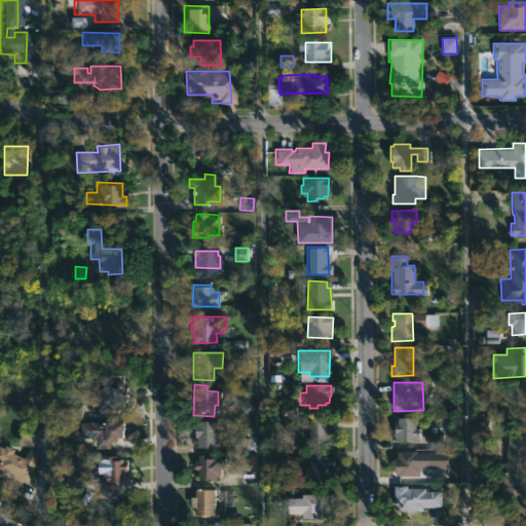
[(126,389),(126,393),(128,393),(128,403),(126,403),(126,409),(120,409),(120,414),(110,414),(110,411),(101,411),(101,388),(126,389)]
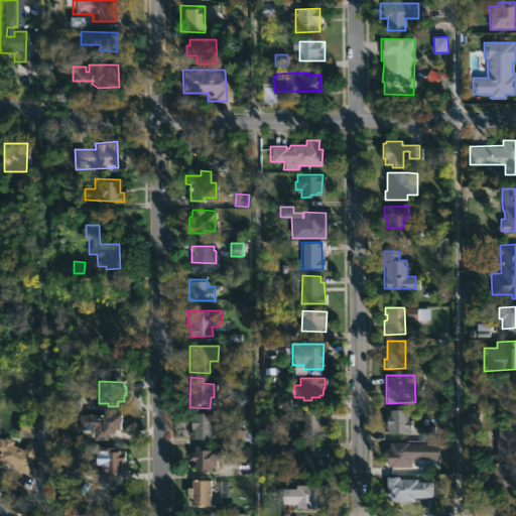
[(80,399),(70,397),(68,408),(79,410),(80,399)]
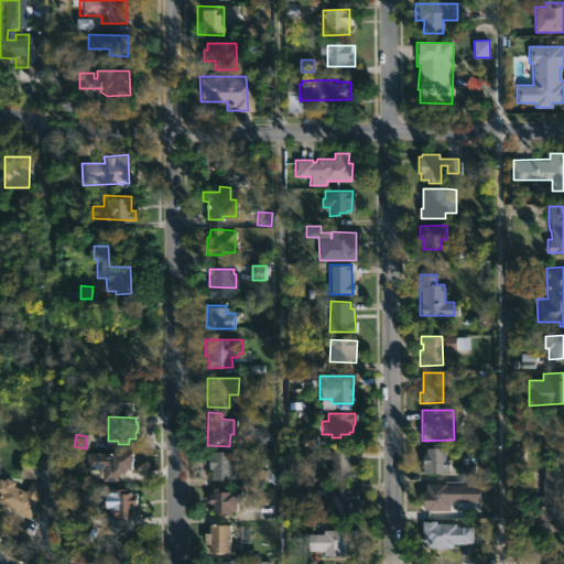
[(443,446),(443,458),(447,458),(447,467),(443,467),(443,472),(421,472),(421,455),(425,455),(425,448),(429,448),(429,446),(443,446)]
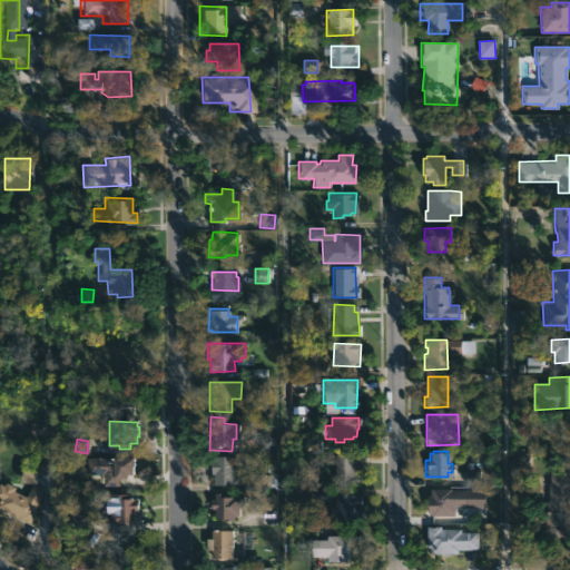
[(355,457),(357,472),(359,472),(359,483),(333,483),(333,454),(355,454),(355,457)]
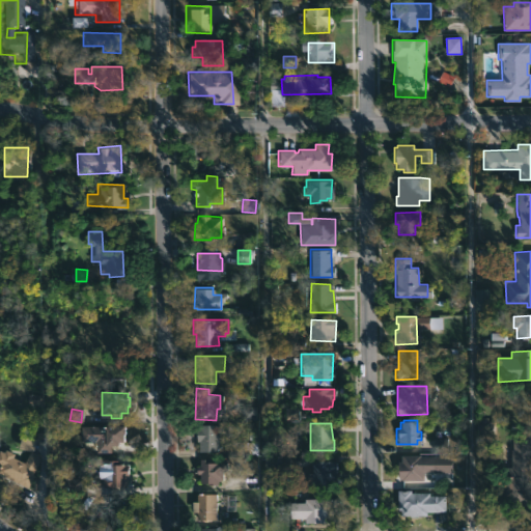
[(216,425),(216,449),(199,448),(199,439),(197,439),(198,424),(216,425)]
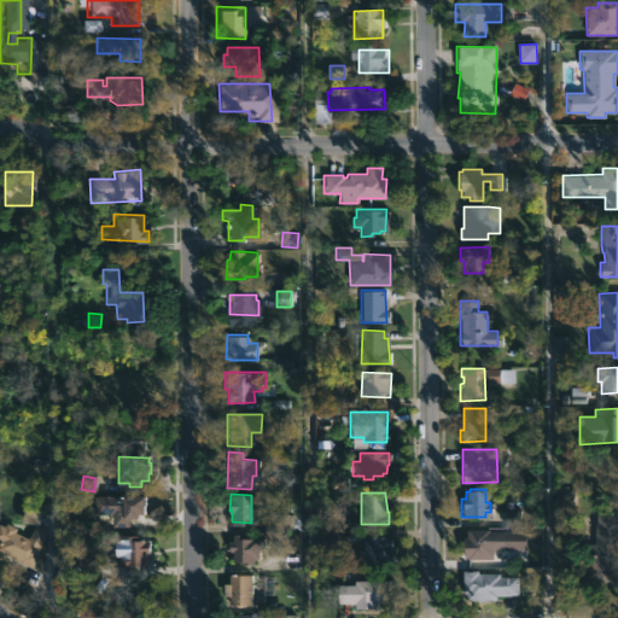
[(95,496),(95,516),(115,516),(115,524),(132,524),(132,517),(147,517),(147,496),(95,496)]
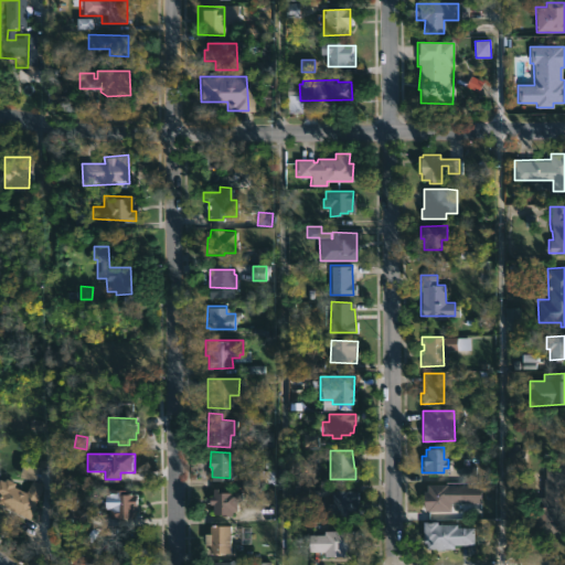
[(564,529),(535,529),(535,497),(544,497),(545,459),(564,459),(564,529)]
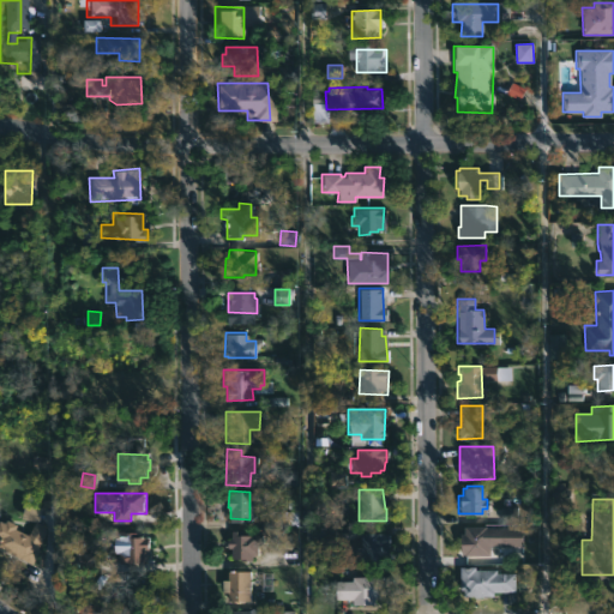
[(504,523),(517,523),(517,507),(504,507),(504,523)]
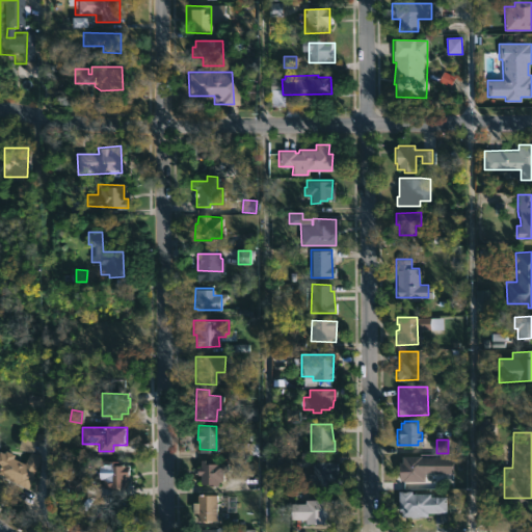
[(234,456),(257,456),(257,450),(247,450),(247,443),(235,443),(234,456)]
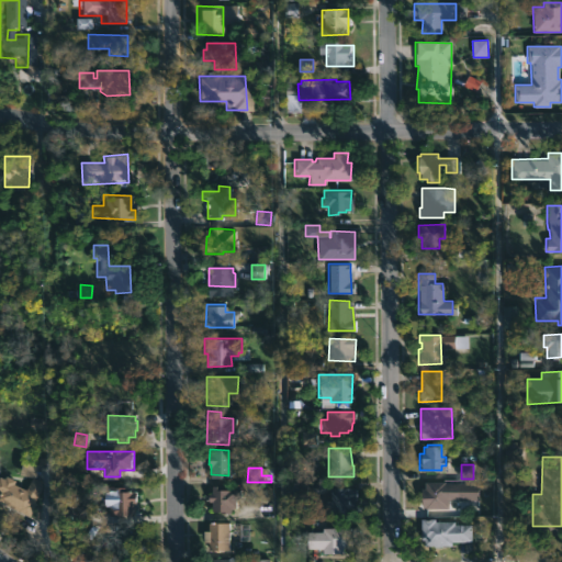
[(9,479),(14,481),(12,484),(25,492),(33,479),(43,484),(33,503),(35,504),(29,516),(0,502),(0,496),(1,494),(0,493),(0,478),(1,479),(3,475),(9,479)]
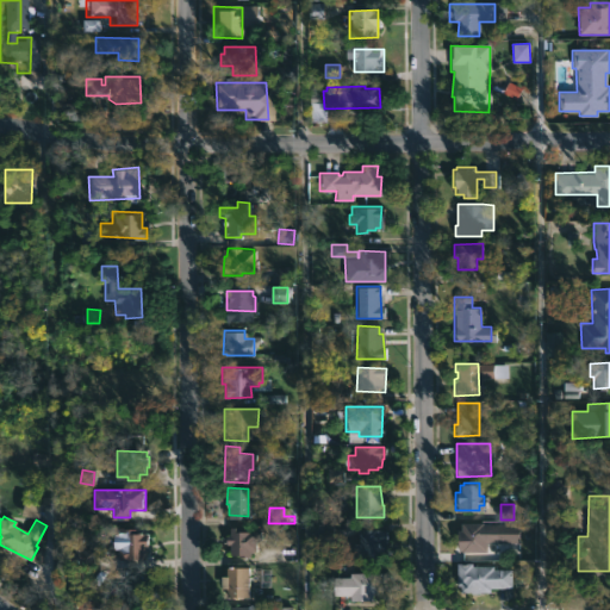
[(481,523),(496,523),(497,541),(485,541),(485,551),(461,551),(460,523),(481,523)]
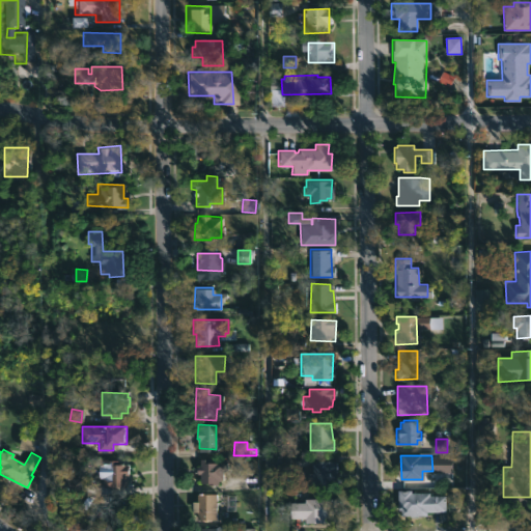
[(205,458),(205,463),(223,463),(223,470),(220,470),(220,479),(215,479),(215,483),(197,482),(197,473),(195,473),(195,466),(197,466),(197,458),(205,458)]
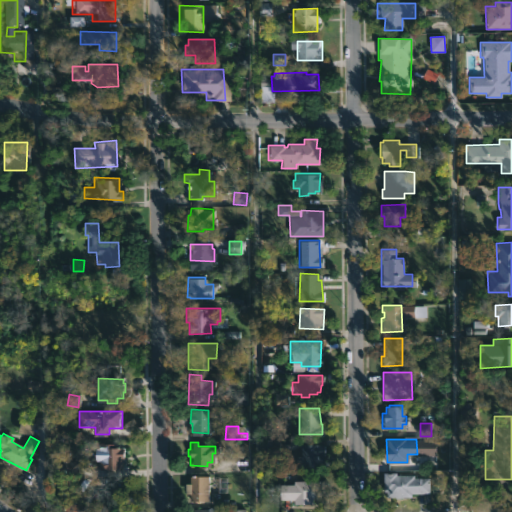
[(327,445),(327,466),(303,467),(303,456),(299,456),(299,444),(327,445)]
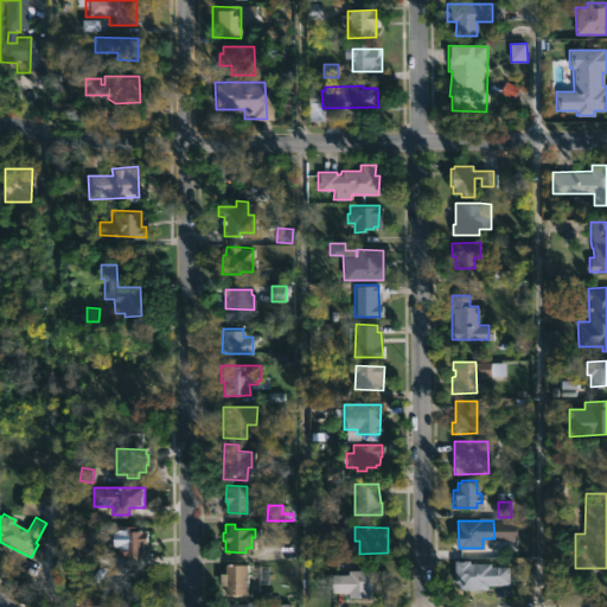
[(138,528),(138,532),(149,532),(149,547),(147,547),(147,556),(125,556),(125,528),(138,528)]
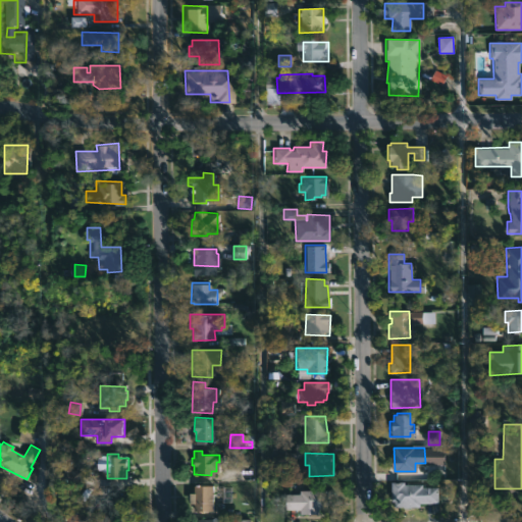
[(82,483),(83,470),(65,470),(65,483),(82,483)]
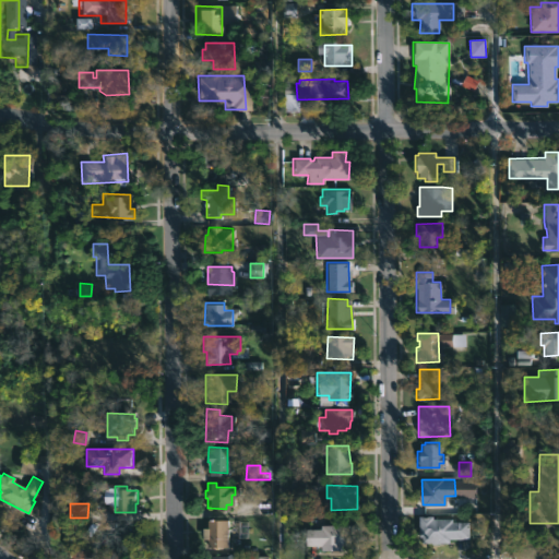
[(437,515),(437,518),(451,518),(451,521),(468,521),(468,539),(418,538),(419,515),(437,515)]
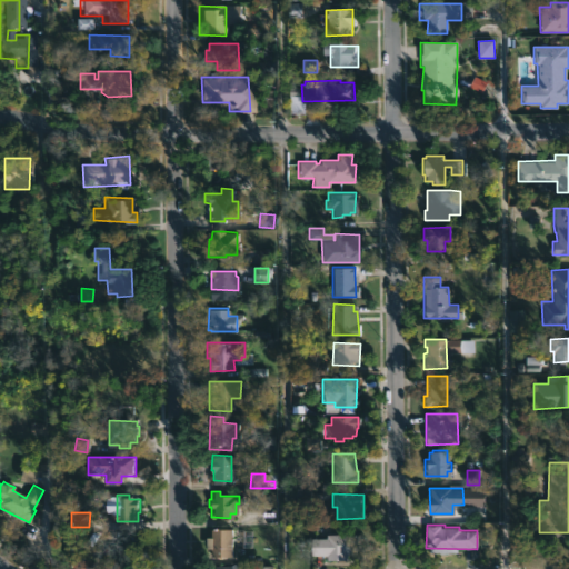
[(230,528),(231,556),(210,556),(210,548),(206,548),(205,537),(210,537),(210,529),(230,528)]
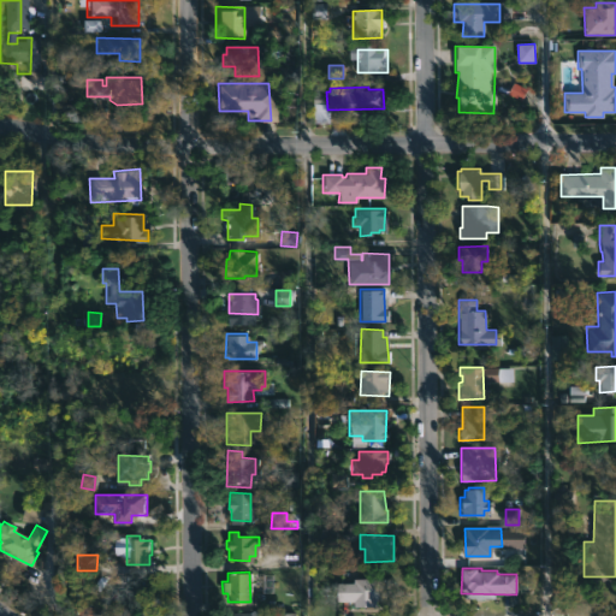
[(373,599),(373,606),(353,606),(354,600),(336,602),(336,584),(353,584),(353,579),(378,579),(378,599),(373,599)]
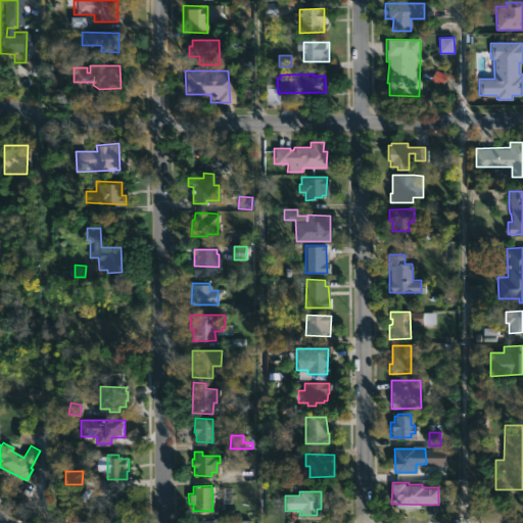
[(65,522),(67,512),(81,513),(81,516),(115,520),(114,522),(65,522)]
